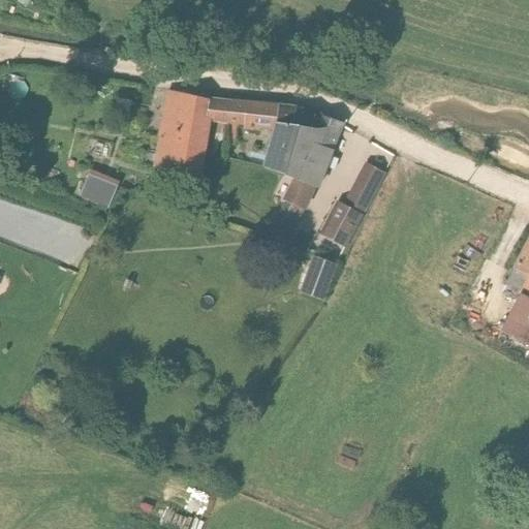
[(258,132),(260,105),(238,103),(228,102),(209,100),(167,91),(150,169),(203,179),(212,122),(227,125),(224,146),(235,147),(238,126),(243,128),(243,131),(258,132)]
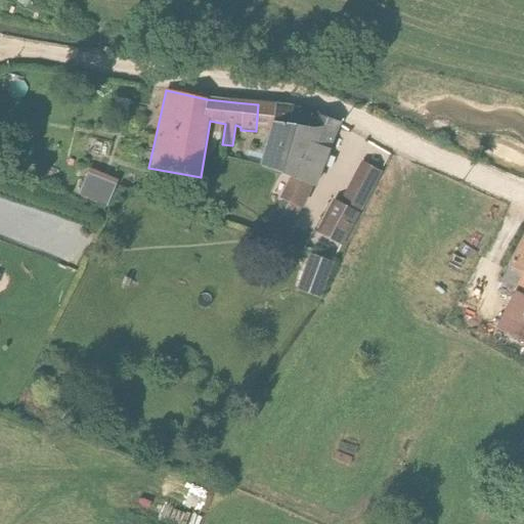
[(271,122),(268,132),(259,168),(289,177),(278,200),(280,201),(275,213),(268,225),(274,228),(278,230),(292,227),(312,186),(316,187),(338,123),(292,107),(275,105),(275,107),(272,106),(270,107),(268,110),(268,111),(274,111),(274,123),(271,122)]
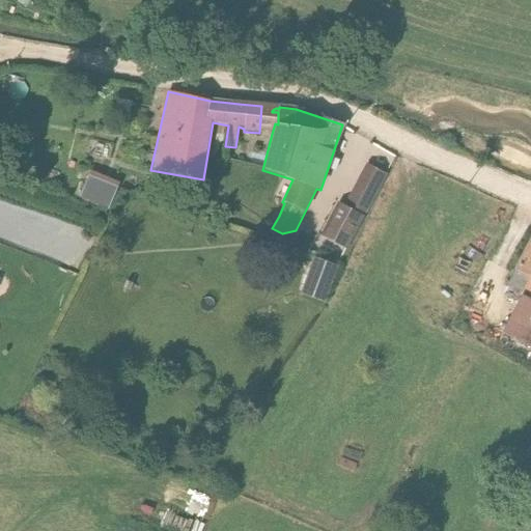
[(337,202),(319,236),(345,250),(386,174),(367,165),(345,206),(337,202)]
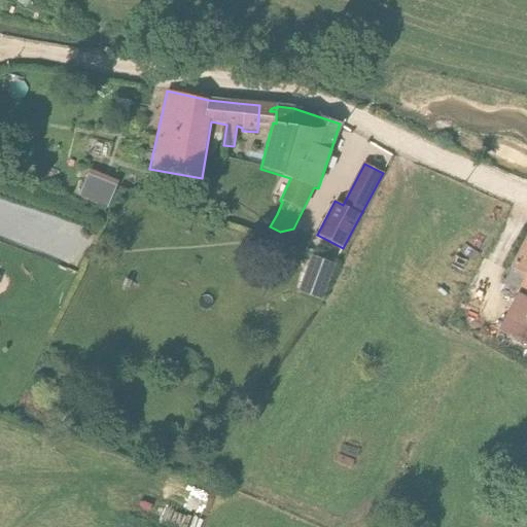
[(88,174),(78,198),(107,209),(116,186),(88,174)]
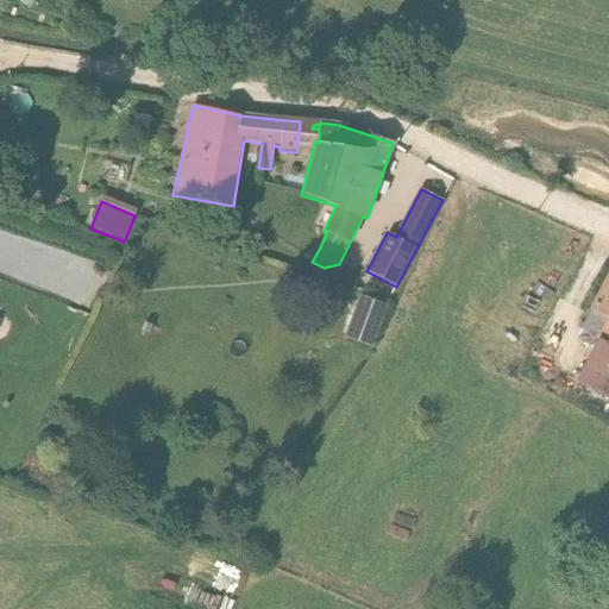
[(608,276),(581,332),(597,339),(576,383),(608,400),(608,276)]
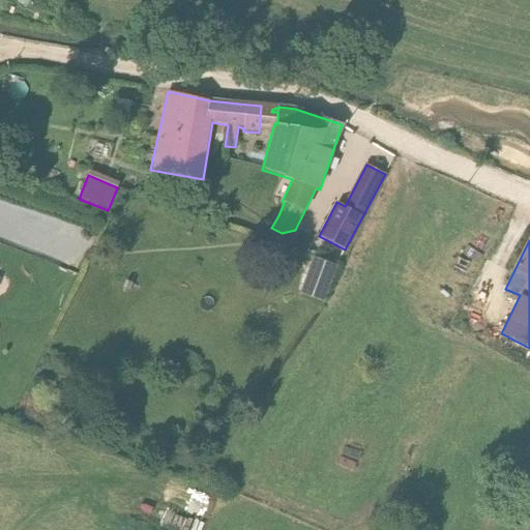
[(313,257),(299,293),(318,300),(323,302),(336,266),(313,257)]
